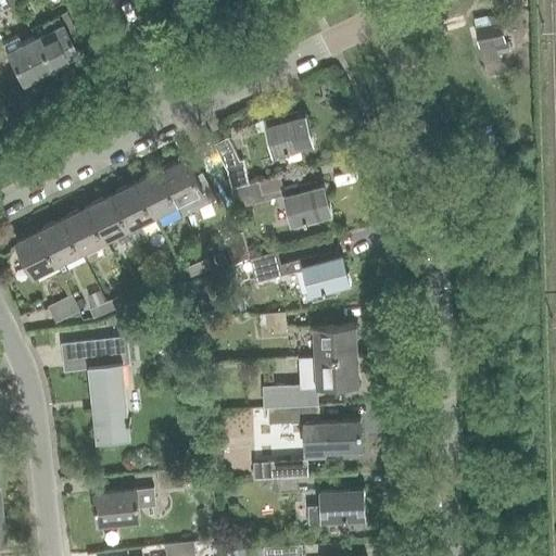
[(34,37),(49,67),(77,53),(67,35),(76,32),(67,12),(59,16),(57,14),(41,22),(46,30),(34,37)]
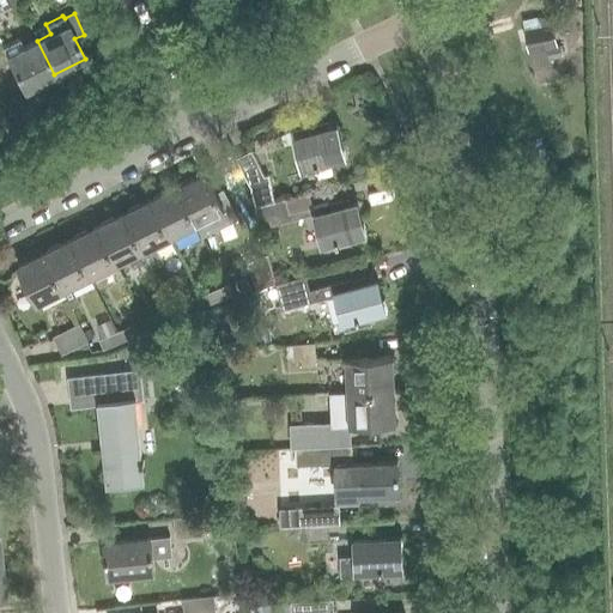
[(526,30),(530,53),(560,47),(556,24),(526,30)]
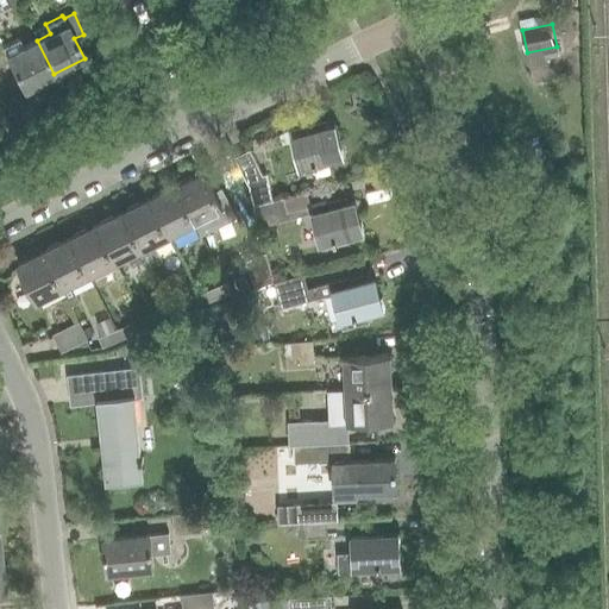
[(23,89),(54,74),(37,41),(24,48),(19,37),(1,46),(23,89)]
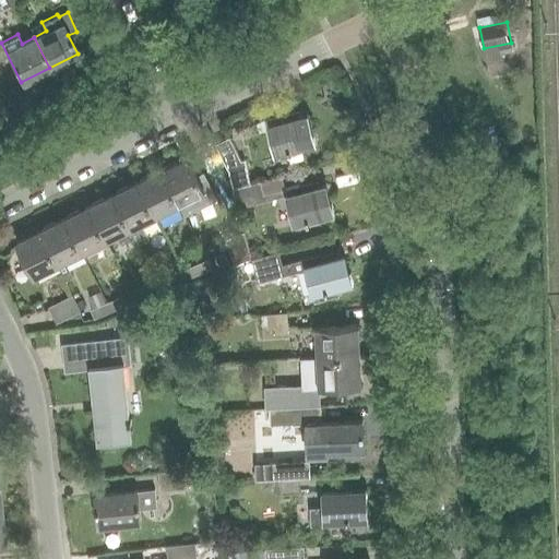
[(282,121),(281,115),(265,119),(275,154),(314,143),(307,115),(282,121)]
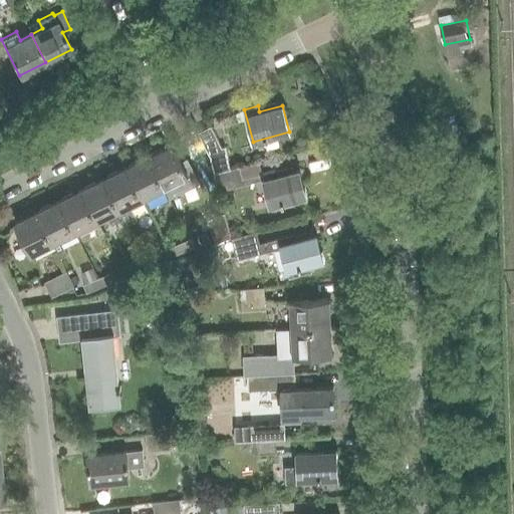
[(213,155),(217,173),(233,170),(228,148),(225,149),(214,126),(202,133),(213,155)]
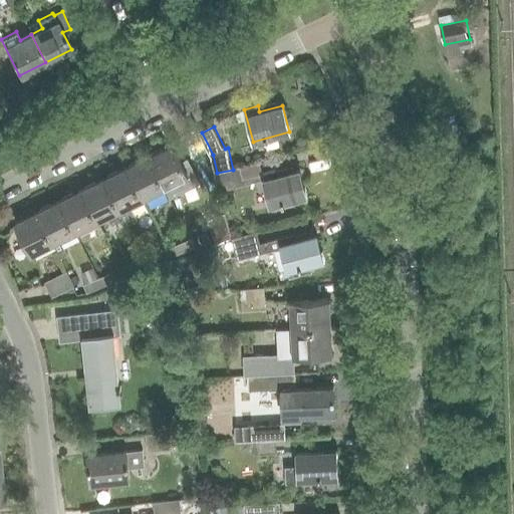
[(173,145),(150,157),(165,188),(169,196),(178,190),(179,192),(194,183),(195,184),(199,181),(186,160),(181,162),(173,145)]
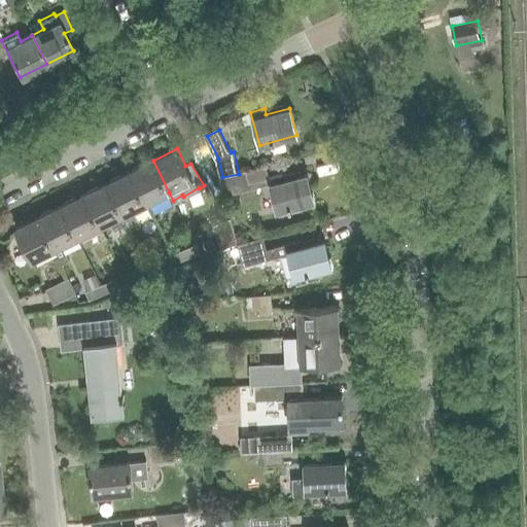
[(153,161),(131,171),(146,204),(169,192),(153,161)]
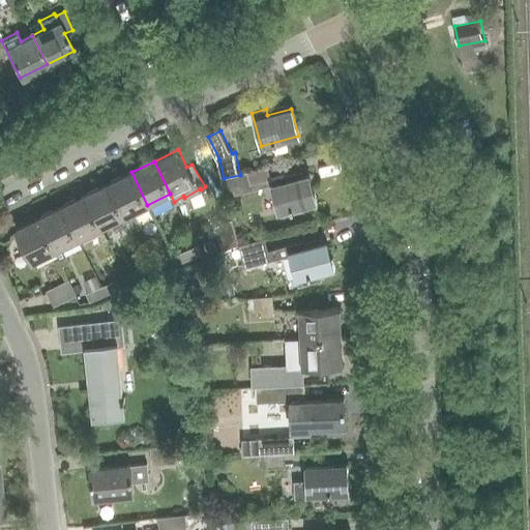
[(133,232),(142,227),(137,217),(150,210),(147,205),(131,172),(108,183),(124,216),(133,232)]
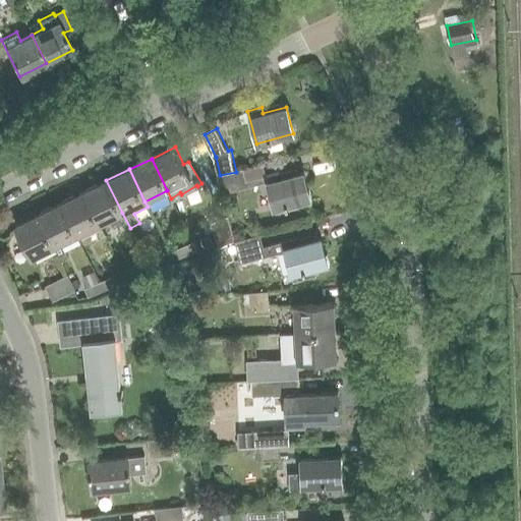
[(246,169),(236,172),(220,175),(224,195),(249,186),(246,169)]
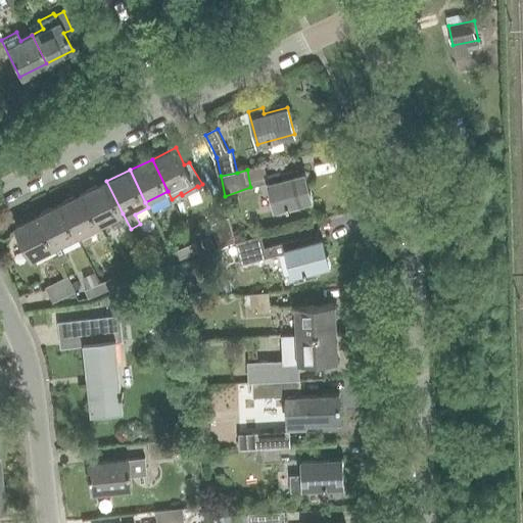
[(281,179),(279,174),(267,177),(275,209),(312,200),(304,173),(281,179)]
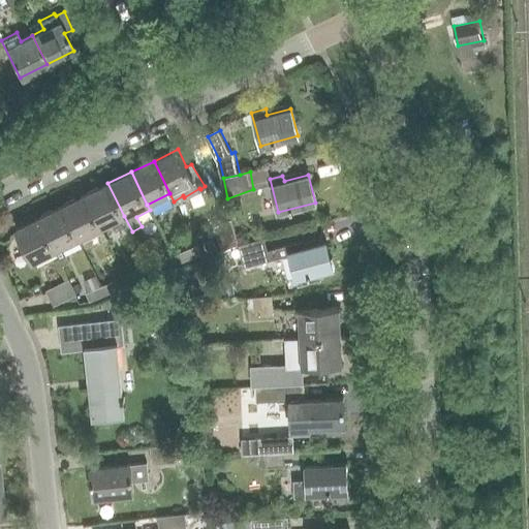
[(107,183),(85,194),(101,227),(124,216),(107,183)]
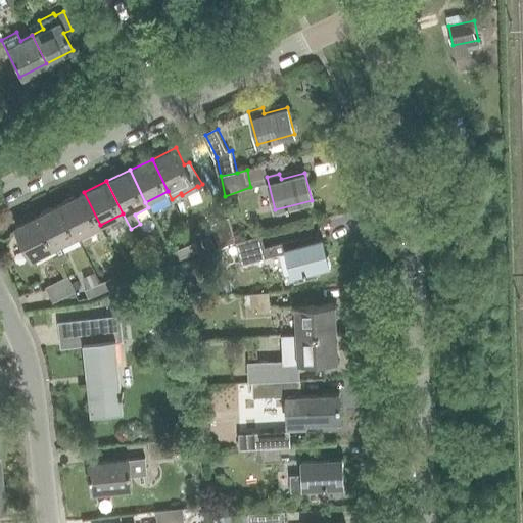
[(84,192),(61,204),(77,236),(100,225),(84,192)]
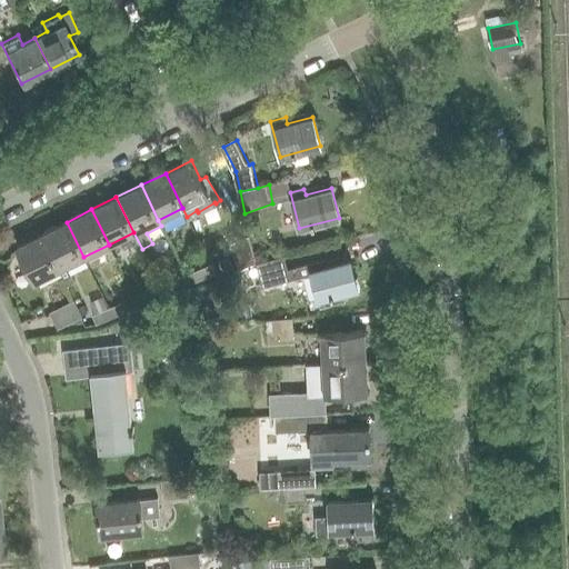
[(67,222),(42,235),(60,269),(83,257),(67,222)]
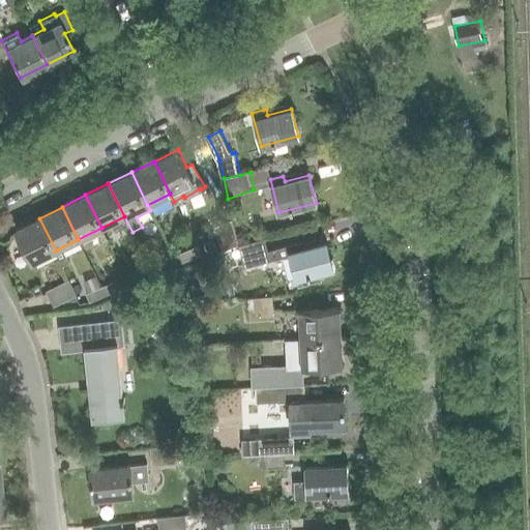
[(32,262),(56,251),(39,218),(17,230),(32,262)]
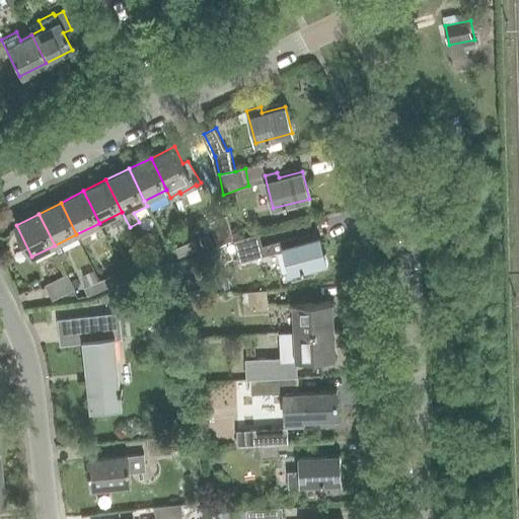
[(210,224),(219,246),(233,240),(226,217),(210,224)]
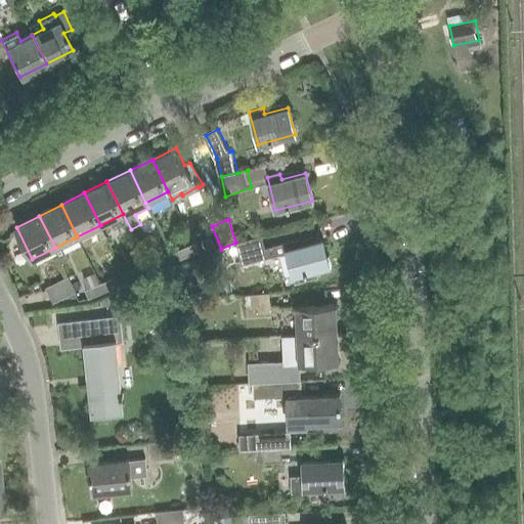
[(264,237),(238,244),(243,262),(275,254),(276,257),(287,254),(293,275),(330,266),(322,239),(299,246),(297,239),(267,248),(264,237)]
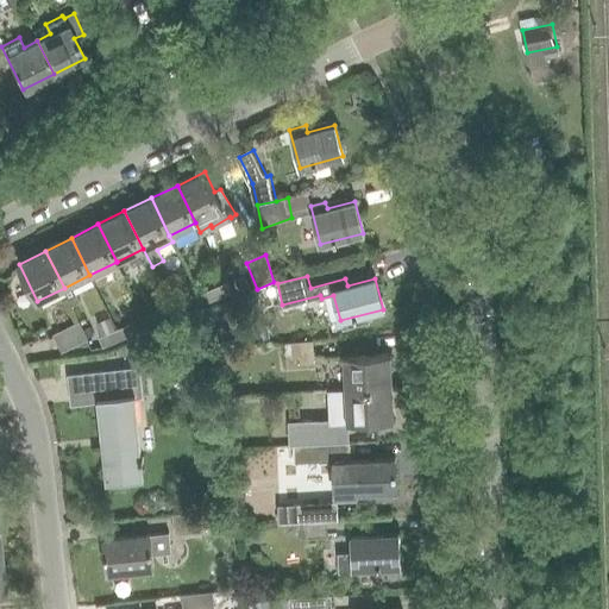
[(227,284),(208,293),(212,302),(231,294),(227,284)]
